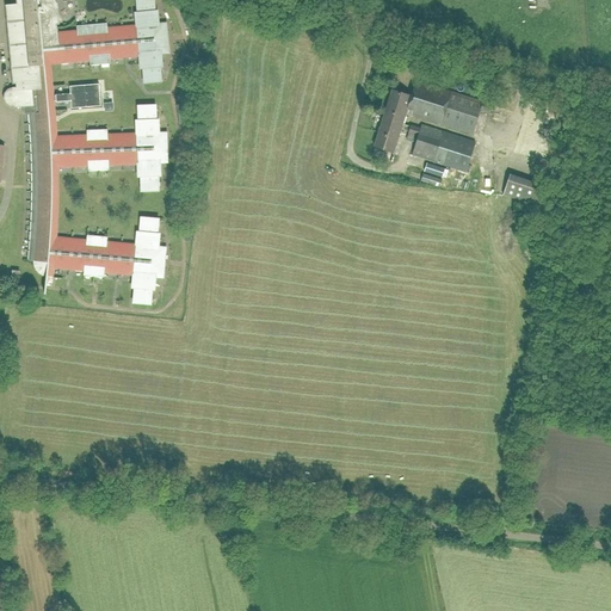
[(85,240),(55,238),(57,202),(57,166),(87,165),(87,171),(107,170),(107,165),(137,164),(137,170),(143,170),(143,176),(141,176),(141,185),(146,185),(146,191),(158,190),(158,176),(160,176),(159,162),(161,162),(161,149),(159,149),(159,146),(161,146),(160,133),(159,133),(158,121),(155,121),(155,105),(142,106),(143,112),(139,112),(139,122),(141,122),(141,128),(136,128),(136,134),(106,135),(106,129),(86,130),(86,135),(56,136),(54,103),(53,96),(50,65),(60,63),(60,62),(90,60),(91,65),(111,63),(110,57),(140,55),(140,61),(144,61),(146,67),(143,67),(143,76),(148,76),(149,82),(161,81),(160,66),(162,66),(161,54),(164,53),(162,41),(160,41),(160,37),(162,36),(161,24),(159,24),(158,11),(155,11),(153,0),(141,0),(142,4),(137,4),(139,13),(141,13),(141,19),(136,19),(136,25),(107,28),(107,23),(87,24),(87,30),(57,32),(55,7),(54,4),(53,1),(51,0),(16,0),(17,4),(5,4),(12,84),(16,84),(16,86),(12,87),(7,88),(4,92),(2,98),(5,103),(8,106),(14,107),(34,105),(32,90),(37,90),(39,112),(34,112),(36,149),(36,186),(36,223),(32,260),(34,260),(34,265),(35,269),(37,272),(41,275),(45,276),(44,287),(43,294),(44,294),(45,287),(45,285),(51,287),(53,266),(82,270),(82,275),(103,277),(103,272),(133,275),(131,281),(136,281),(136,287),(134,287),(133,296),(137,296),(137,302),(149,303),(150,289),(153,289),(154,276),(156,277),(158,264),(155,264),(155,259),(158,260),(159,247),(156,247),(158,234),(155,234),(156,218),(144,217),(144,224),(140,223),(139,233),(141,233),(141,239),(135,239),(135,245),(105,242),(106,236),(86,235),(85,240)]
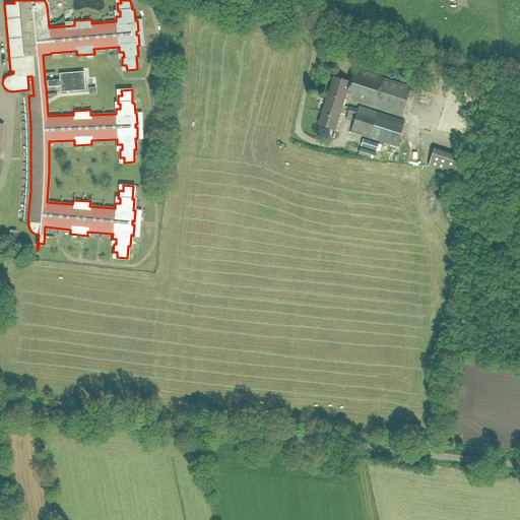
[(328,93),(344,99),(345,95),(402,114),(409,94),(418,98),(420,90),(353,69),(349,82),(333,77),(328,93)]
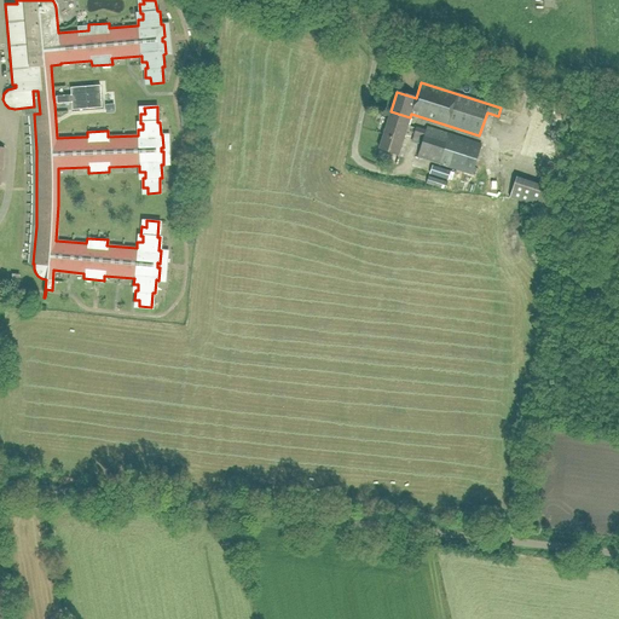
[(53,97),(55,104),(69,103),(69,110),(99,108),(97,86),(68,88),(68,96),(53,97)]
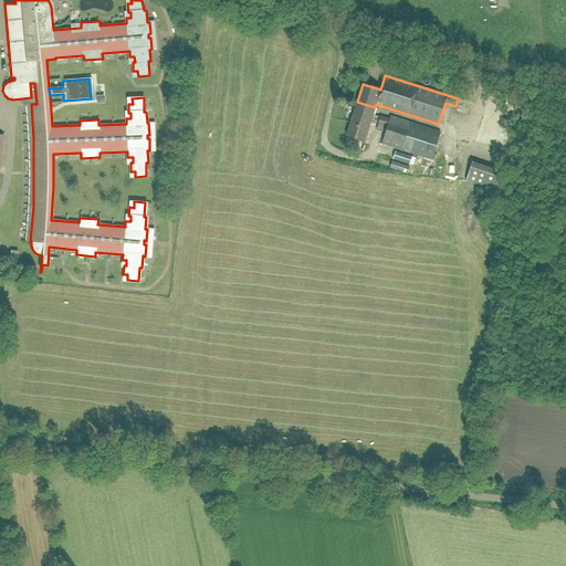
[(352,118),(369,125),(375,107),(357,102),(352,118)]
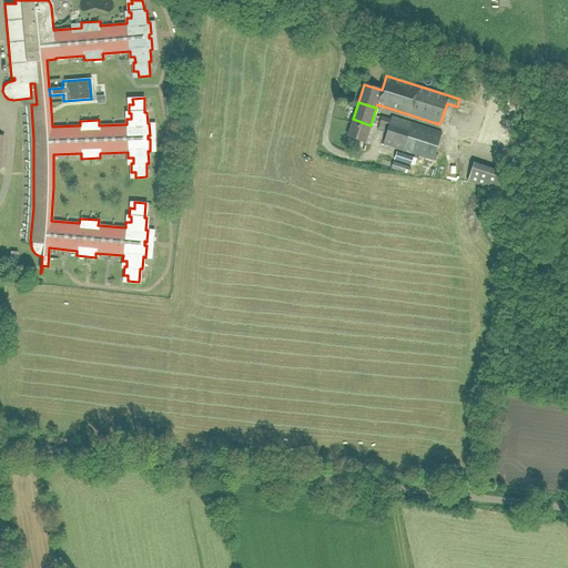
[(392,115),(391,120),(382,117),(379,124),(388,128),(383,144),(432,160),(442,132),(392,115)]
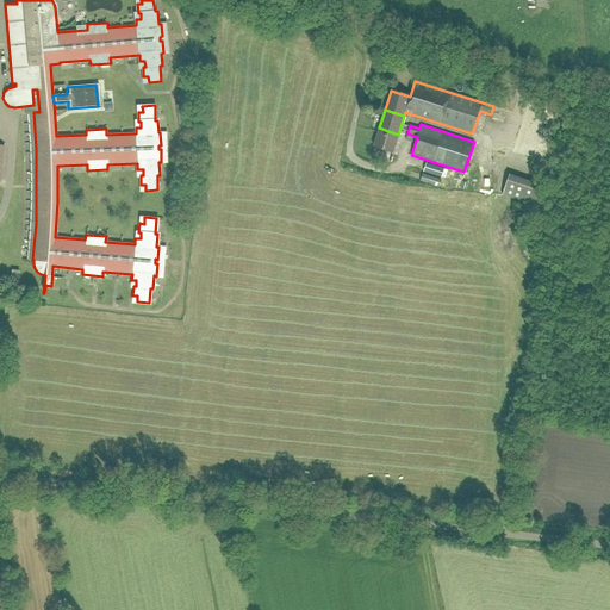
[(392,153),(398,135),(379,128),(373,147),(392,153)]
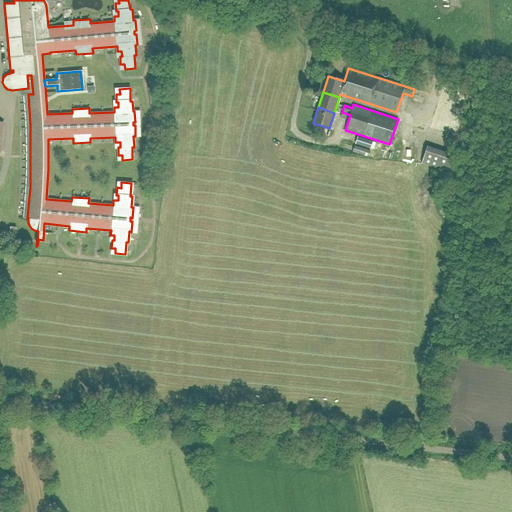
[(356,144),(371,149),(373,142),(357,137),(356,144)]
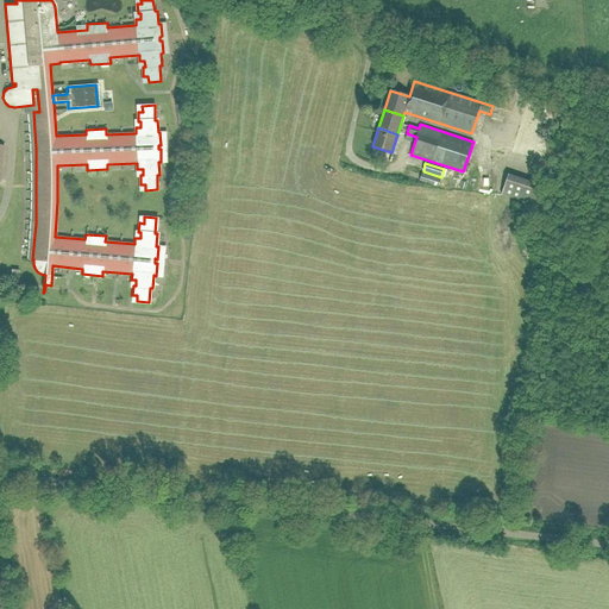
[(440,180),(422,174),(420,181),(438,187),(440,180)]
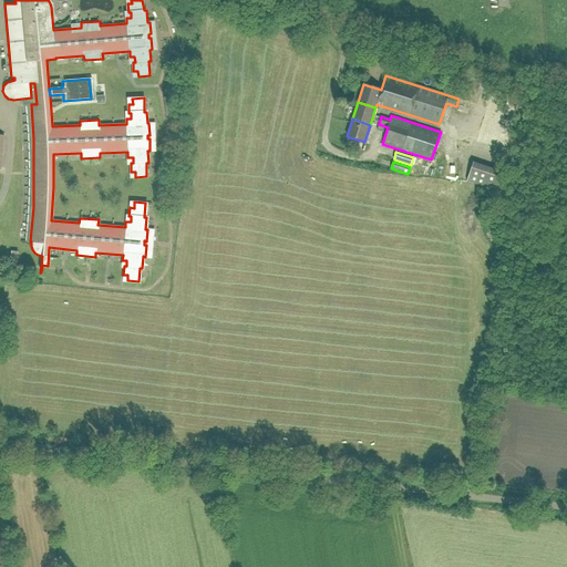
[(491,184),(495,171),(472,162),(467,175),(491,184)]
